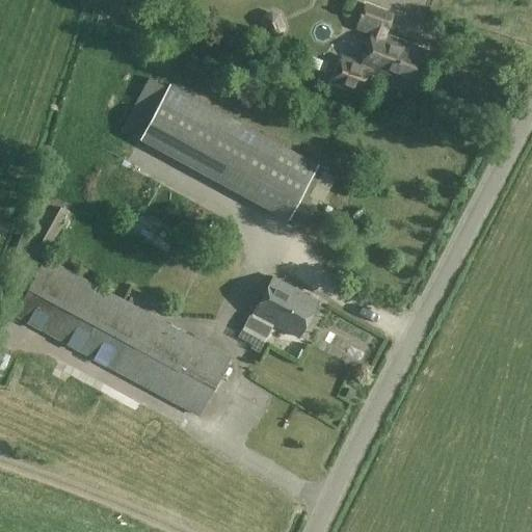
[(411,88),(426,51),(384,36),(393,12),(365,2),(355,29),(369,34),(358,61),(341,55),(330,83),(363,95),(371,73),(411,88)]
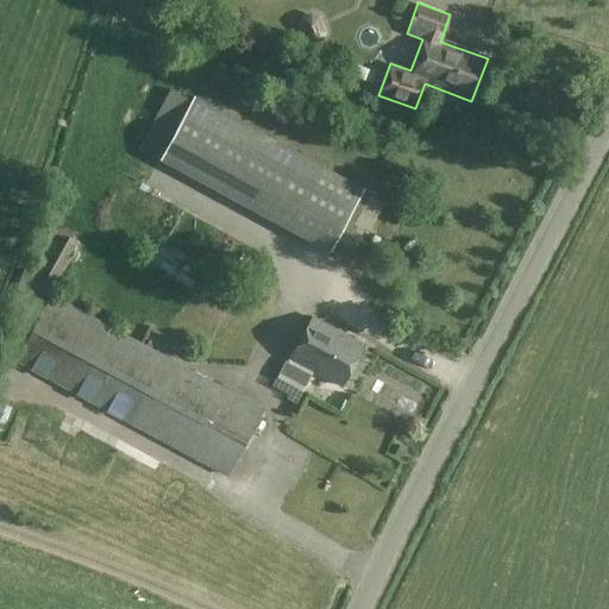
[(302,18),(300,25),(306,38),(314,42),(321,39),(324,32),(318,18),(311,14),(302,18)]
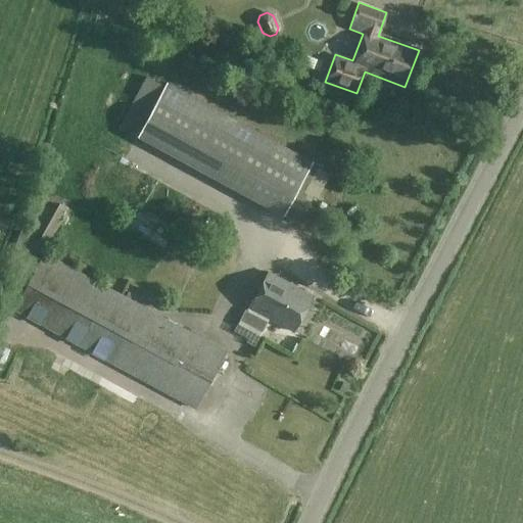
[(138,138),(165,87),(146,77),(119,128),(138,138)]
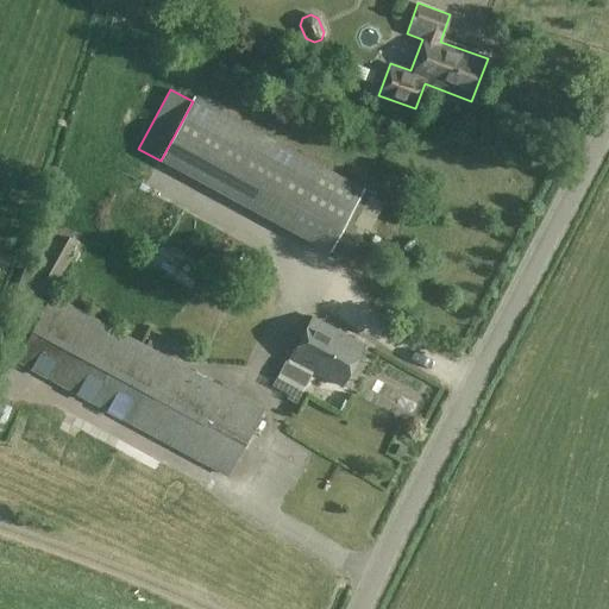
[(364,223),(378,237),(403,209),(388,195),(364,223)]
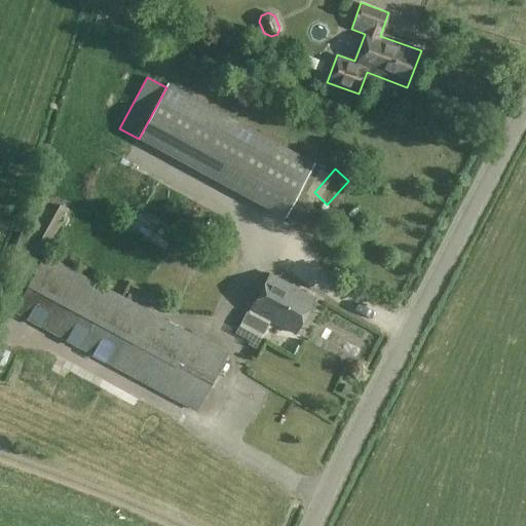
[(44,255),(13,313),(197,412),(218,374),(171,348),(181,329),(44,255)]
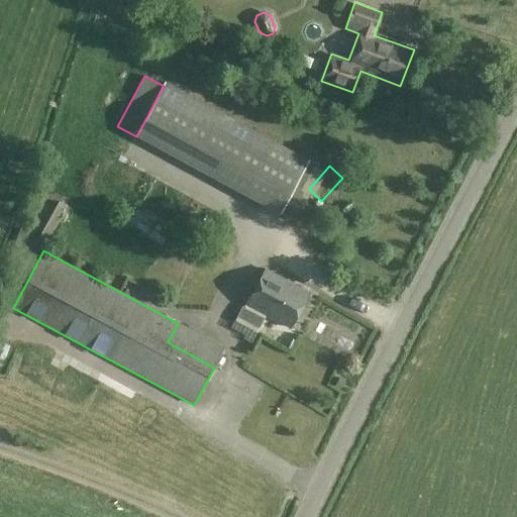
[(310,294),(267,270),(246,305),(291,329),(310,294)]
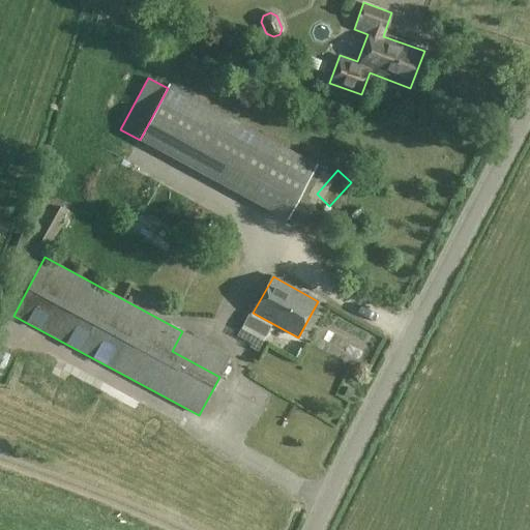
[(230,357),(182,331),(172,351),(219,377),(230,357)]
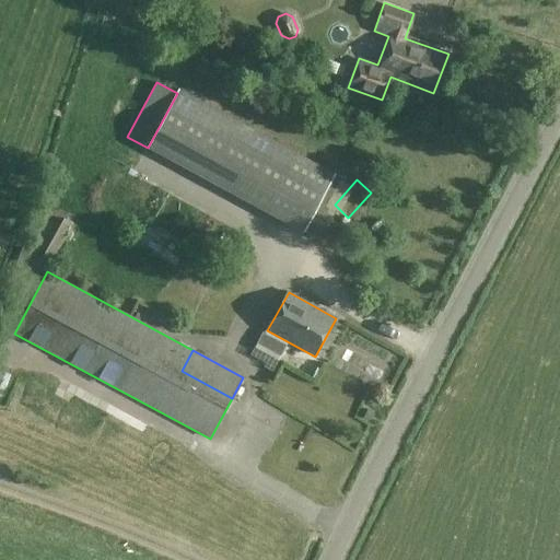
[(360,418),(373,423),(378,412),(365,406),(360,418)]
